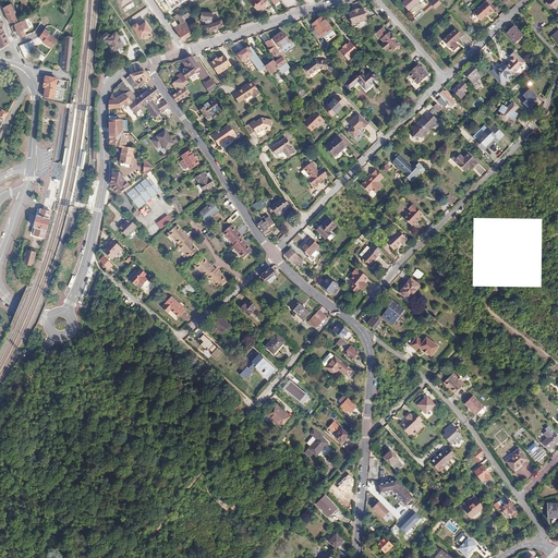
[(257,4),(259,9),(262,10),(267,5),(266,4),(270,1),(269,0),(251,0),(255,7),(257,4)]
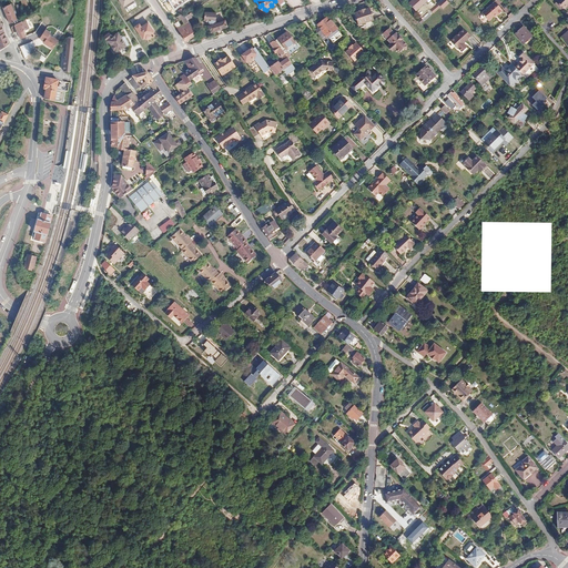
[(430,0),(415,0),(412,3),(418,11),(430,0)]
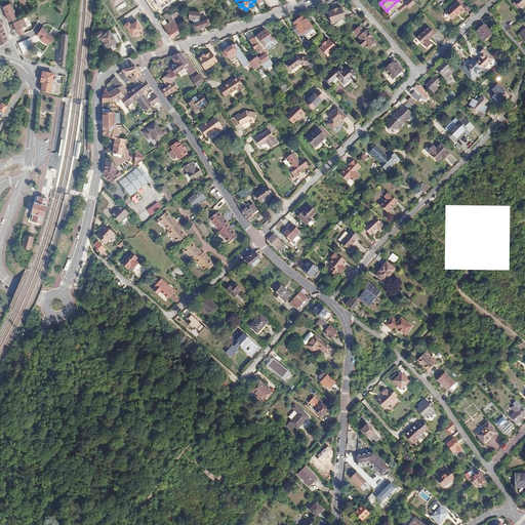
[(413,0),(409,0),(407,3),(406,3),(406,4),(410,8),(416,3),(413,0)]
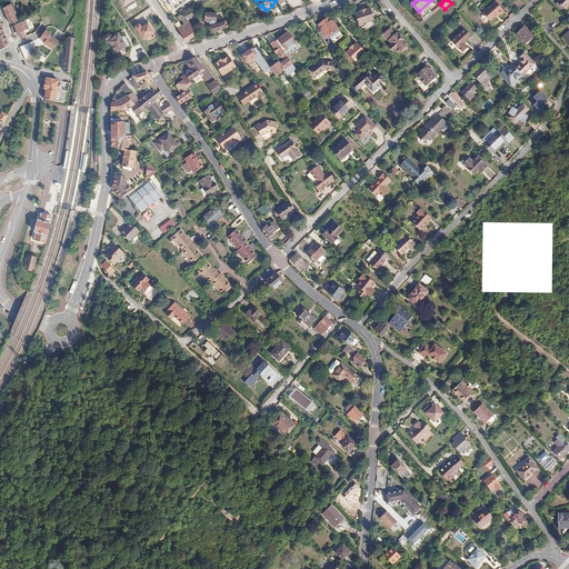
[(490,22),(496,18),(499,16),(500,17),(505,13),(497,2),(483,13),(486,15),(485,17),(487,19),(489,20),(490,22)]
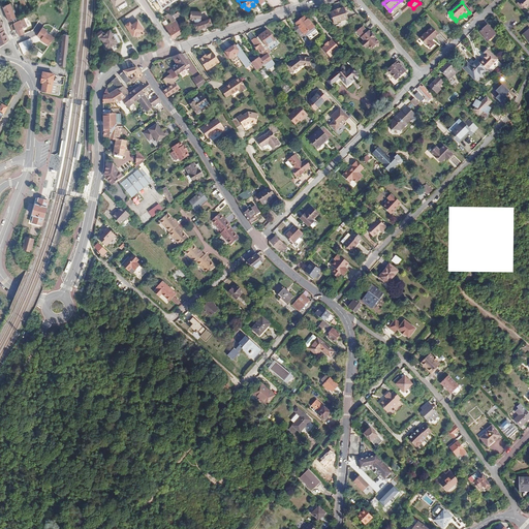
[(7,23),(17,19),(10,4),(3,8),(7,23)]
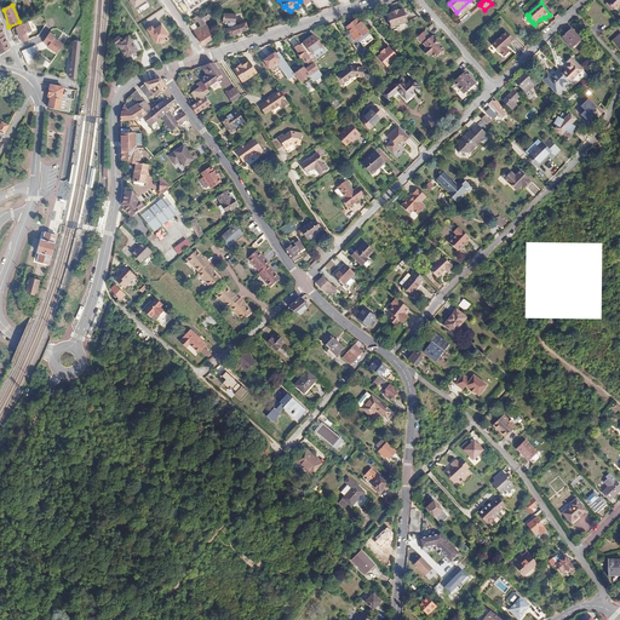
[(86,33),(89,10),(75,29),(86,33)]
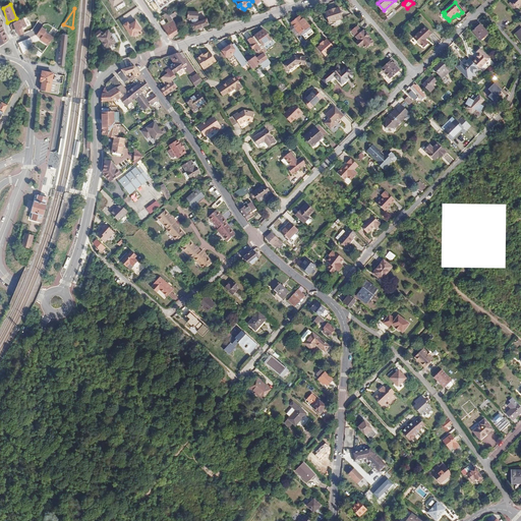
[(334,8),(329,10),(329,11),(325,12),(329,23),(342,18),(339,8),(335,9),(334,8)]
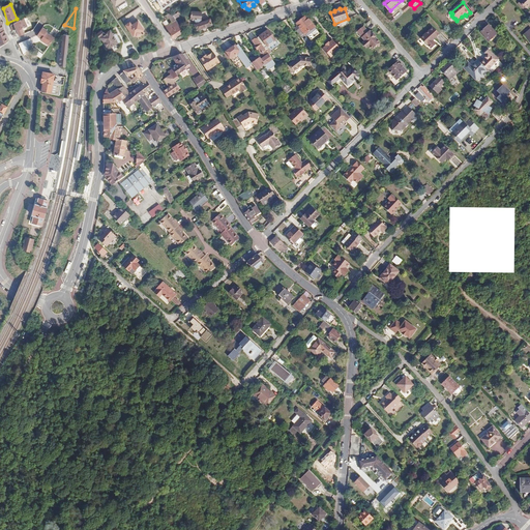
[(213,24),(212,18),(203,21),(203,19),(203,11),(192,11),(192,20),(197,20),(197,23),(195,24),(199,29),(213,24)]
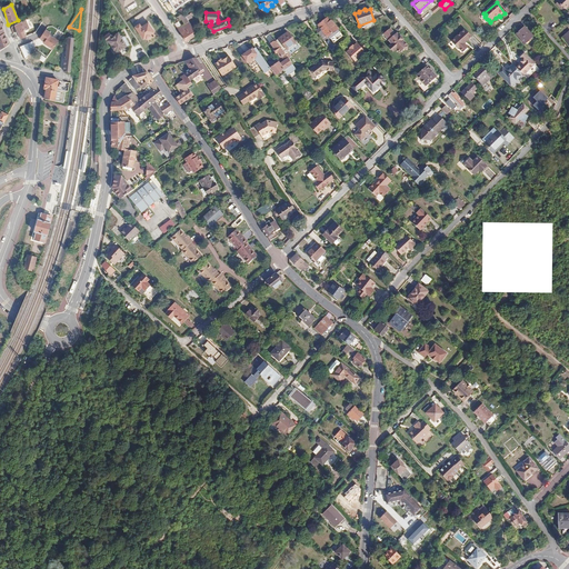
[(420,21),(423,26),(433,17),(430,13),(420,21)]
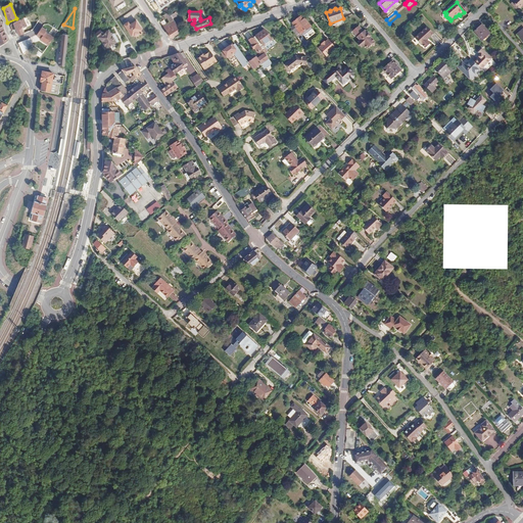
[(172,18),(169,13),(164,16),(165,18),(160,22),(171,39),(181,32),(172,18)]
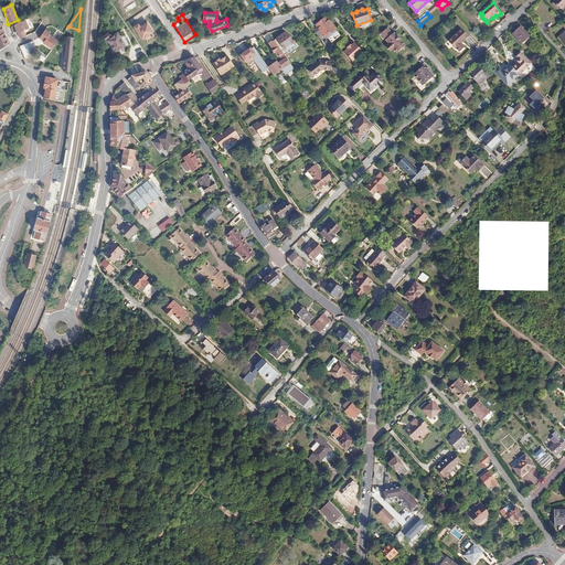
[(316,31),(322,41),(328,36),(329,38),(330,38),(334,42),(342,35),(338,30),(338,29),(328,17),(318,24),(320,28),(316,31)]
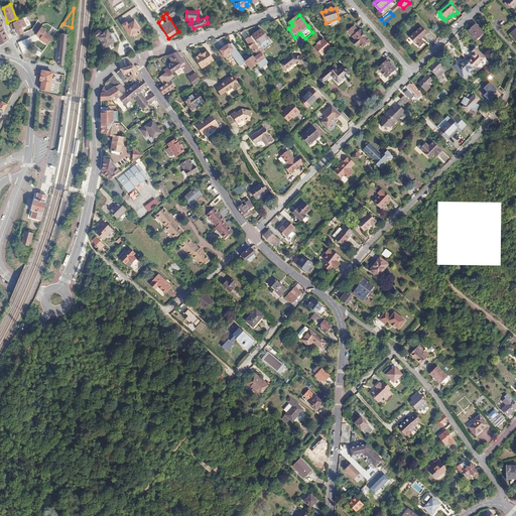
[(24,17),(14,23),(20,36),(25,34),(24,30),(28,27),(24,17)]
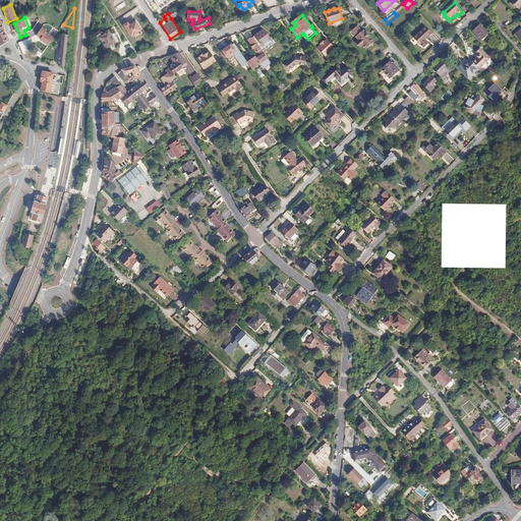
[(0,42),(1,45),(8,40),(1,20),(0,21),(0,42)]
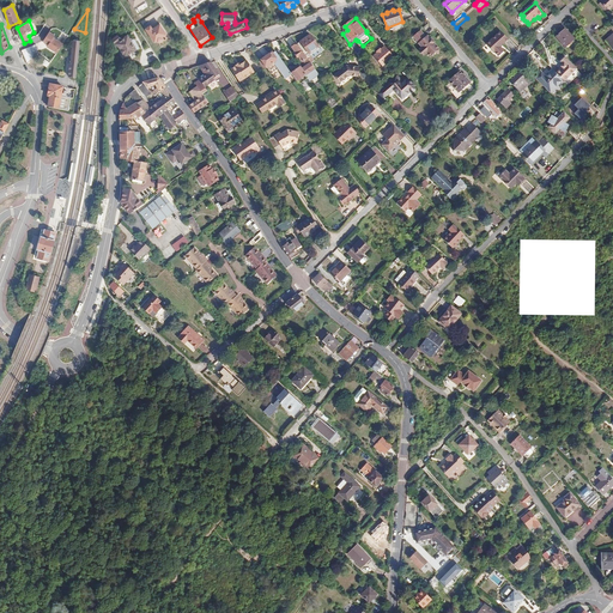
[(152,28),(151,25),(146,29),(155,42),(158,41),(158,42),(163,38),(163,37),(168,34),(161,24),(155,28),(152,28)]
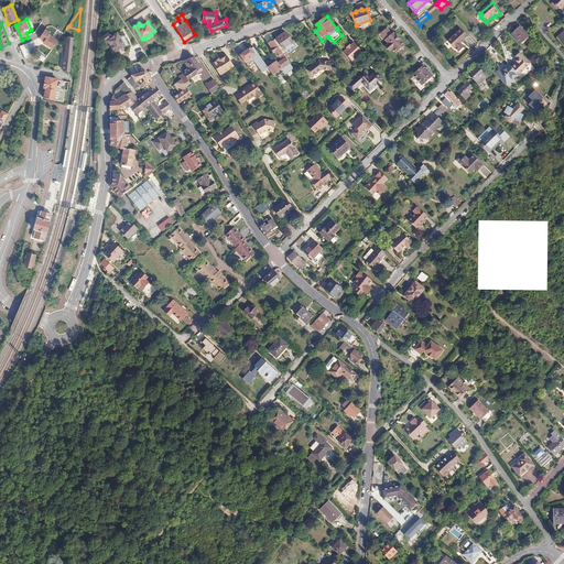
[(396,33),(393,34),(389,29),(381,35),(386,41),(389,45),(386,47),(390,53),(393,51),(397,54),(401,51),(403,51),(405,50),(404,47),(405,47),(401,41),(401,40),(399,36),(398,36),(396,33)]
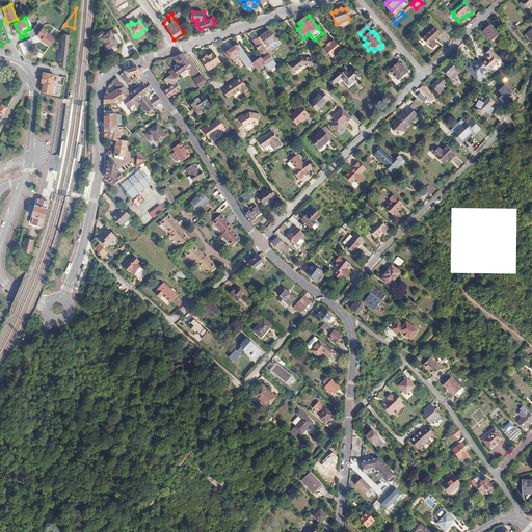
[(502,36),(495,27),(486,34),(495,43),(502,36)]
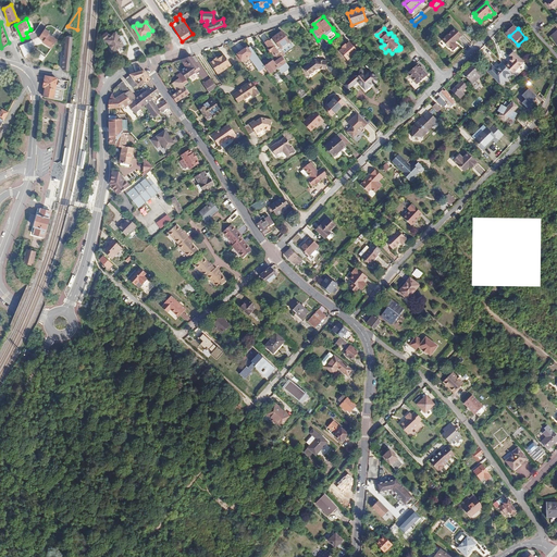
[(61,40),(46,29),(41,37),(54,48),(61,40)]
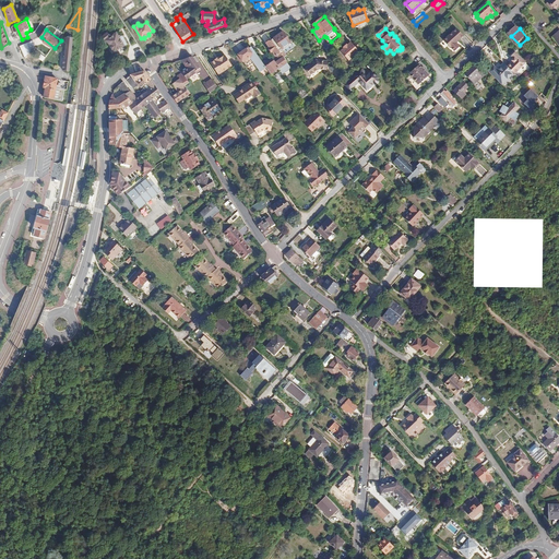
[(107,31),(102,36),(109,44),(114,51),(127,43),(122,36),(120,36),(116,30),(109,34),(107,31)]
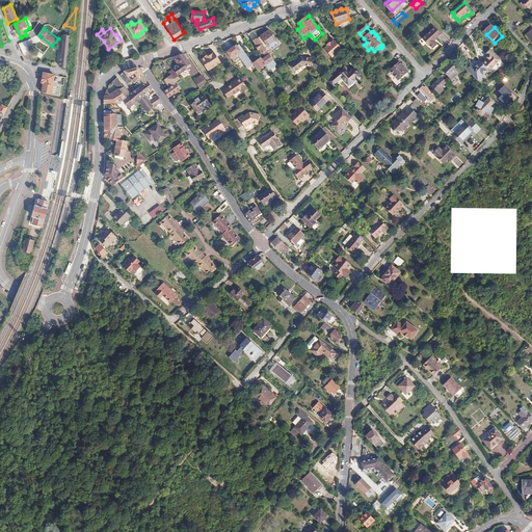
[(444,36),(437,29),(425,41),(432,48),(433,47),(435,51),(441,47),(437,43),(444,36)]
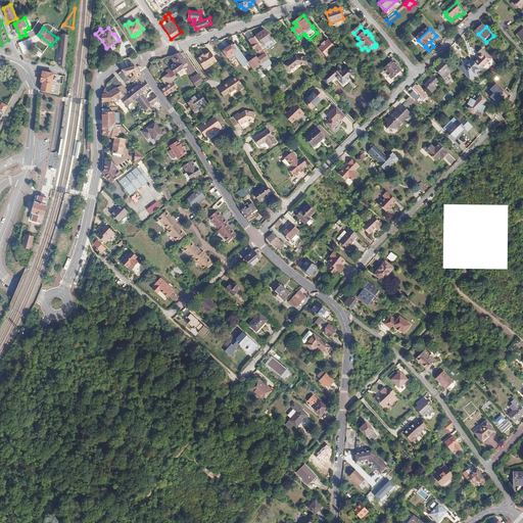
[(274,42),(266,30),(254,38),(264,49),(274,42)]
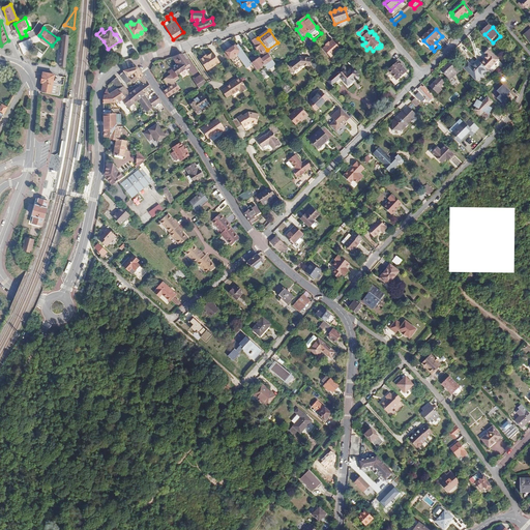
[(139,41),(149,34),(146,31),(137,38),(139,41)]
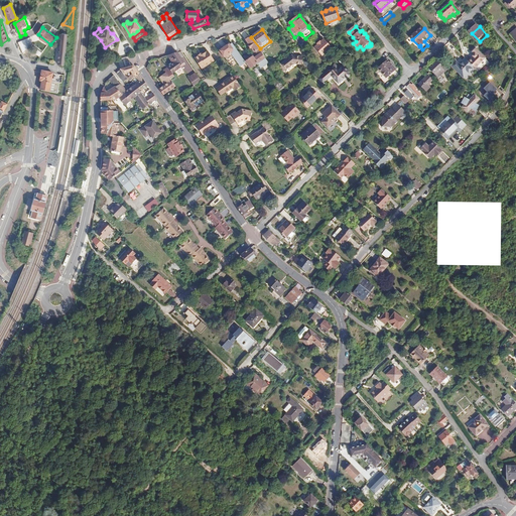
[(66,32),(63,50),(62,53),(60,65),(68,66),(71,33),(66,32)]
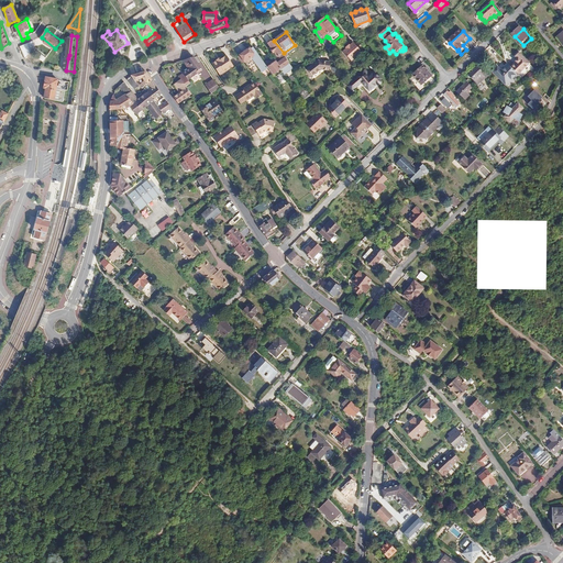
[(174,45),(169,40),(167,39),(164,50),(165,53),(173,50),(174,45)]
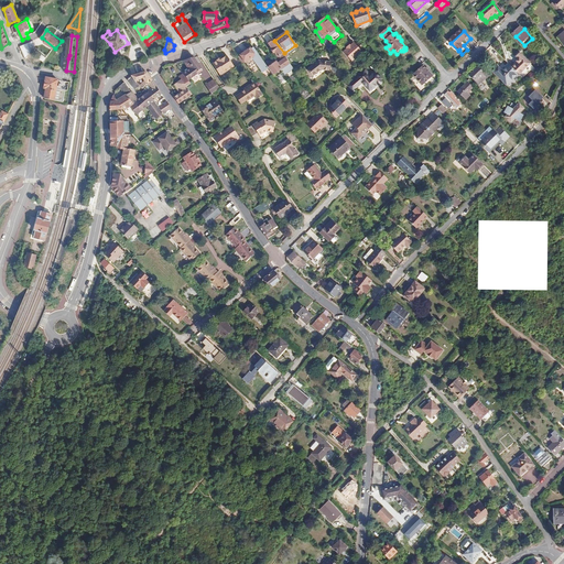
[(34,41),(20,46),(24,55),(38,51),(34,41)]
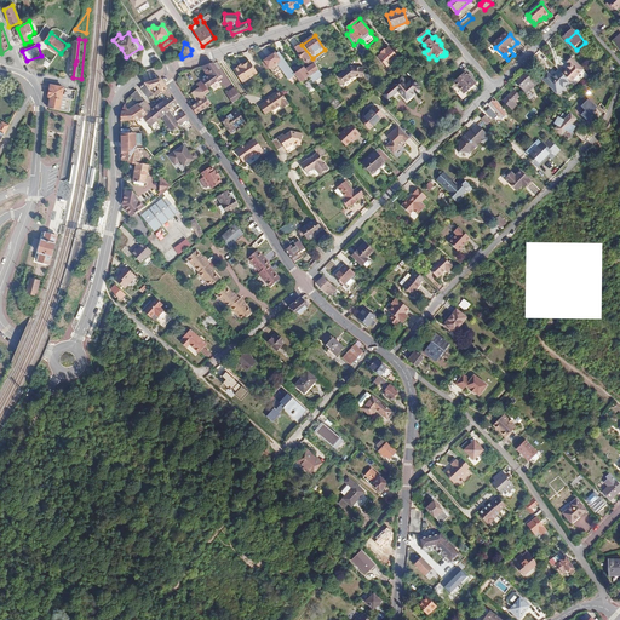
[(313,58),(302,45),(297,49),(300,52),(299,53),(302,58),(304,57),(306,63),(311,59),(314,64),(306,70),(313,80),(315,82),(316,81),(317,84),(322,80),(323,82),(327,81),(313,58)]
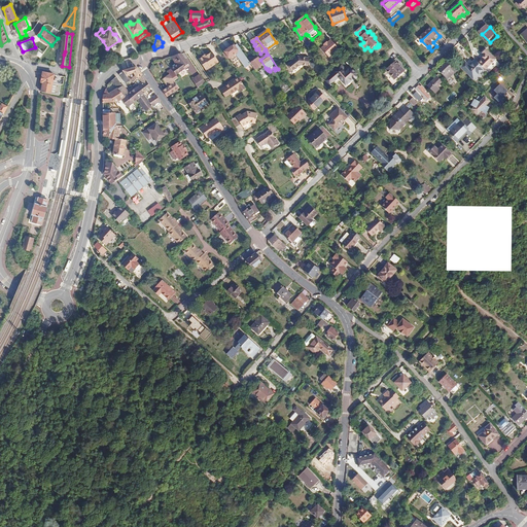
[(343,44),(340,40),(336,44),(335,42),(330,45),(330,44),(327,47),(327,48),(324,50),(331,60),(342,51),(340,49),(345,45),(343,44)]
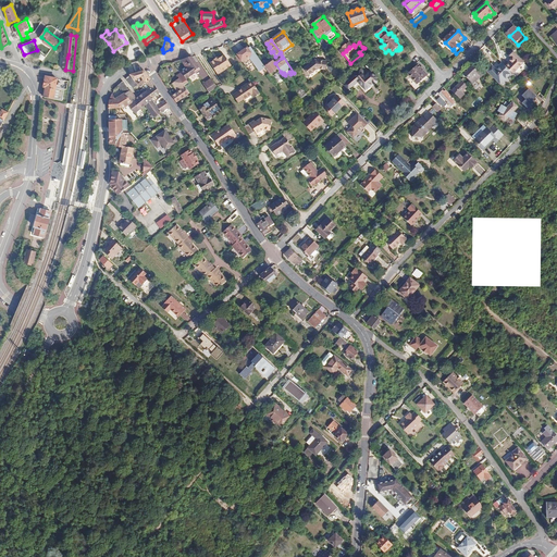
[(249,69),(256,64),(261,71),(267,67),(262,61),(252,47),(250,49),(249,48),(239,53),(249,69)]
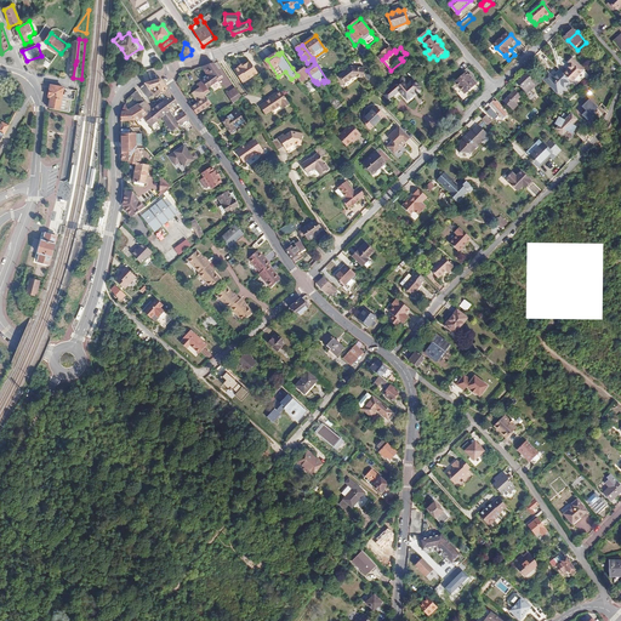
[(216,78),(222,74),(214,61),(208,63),(214,73),(216,78)]
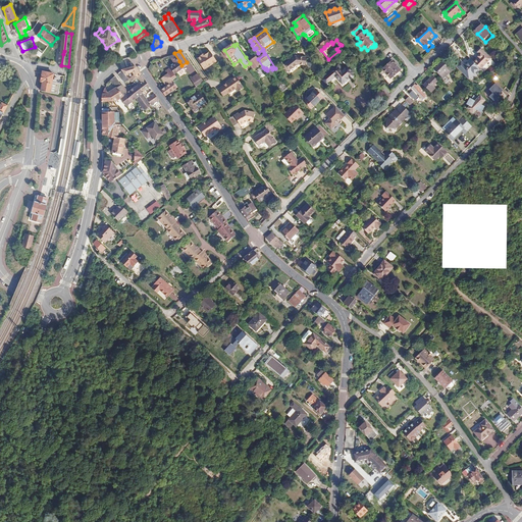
[(480,60),(481,61),(476,66),(482,72),(486,76),(497,66),(493,63),(494,63),(484,52),(480,56),(481,58),(480,60)]
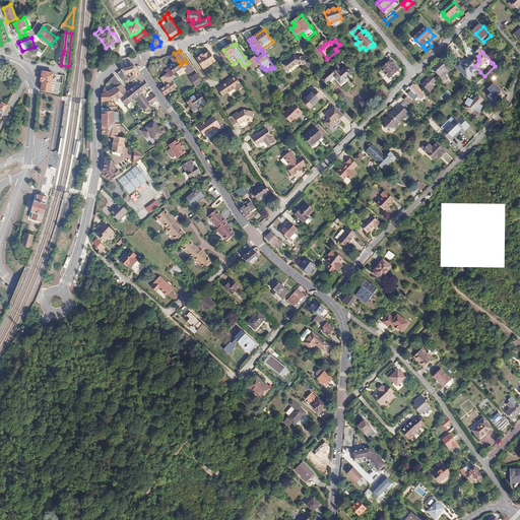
[(174,64),(179,61),(174,53),(169,55),(174,64)]
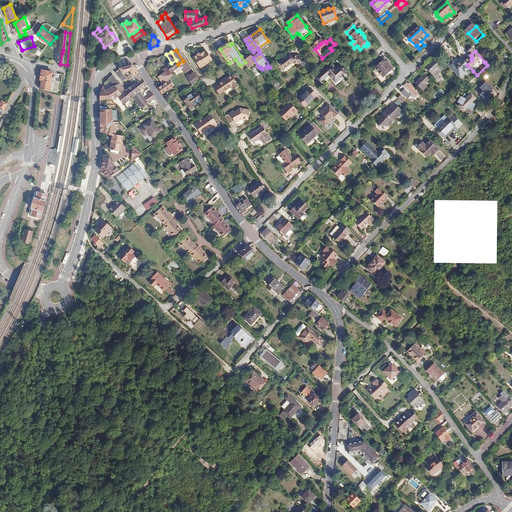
[(198,56),(194,59),(201,69),(213,61),(207,52),(202,55),(199,57),(198,56)]
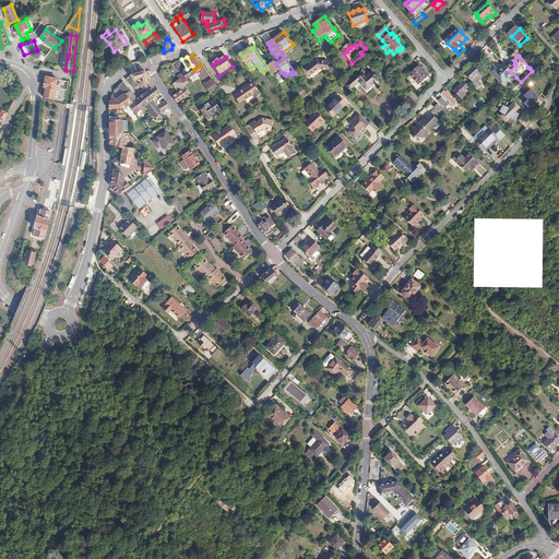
[(274,61),(273,62),(270,64),(266,60),(263,61),(268,68),(269,70),(272,74),(274,73),(275,76),(282,72),(276,63),(274,61)]
